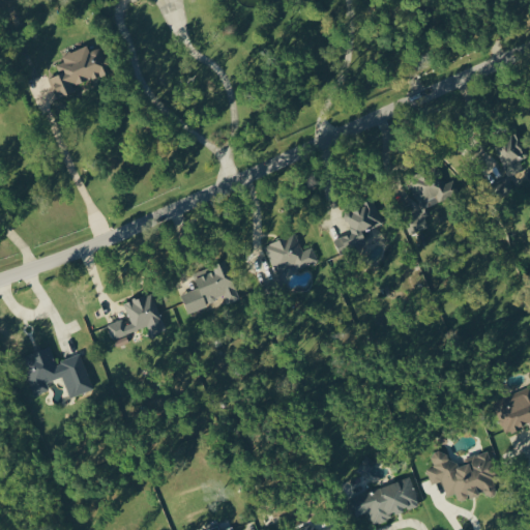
[(49,79),(57,99),(76,92),(72,86),(110,71),(100,47),(90,51),(87,46),(62,56),(64,62),(59,64),(63,72),(49,79)]
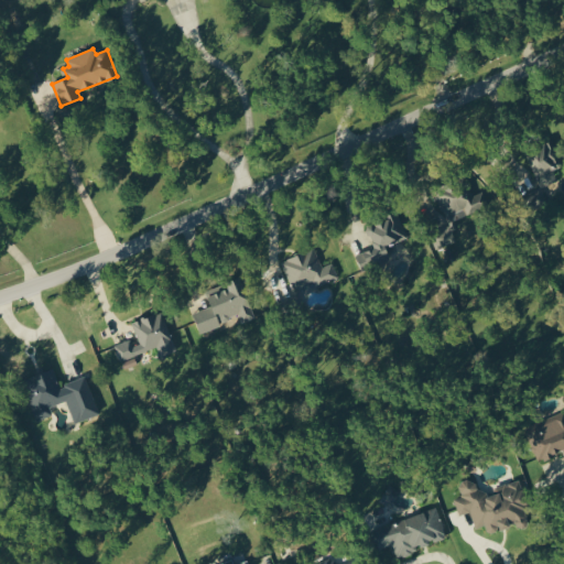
[(540,187),(559,181),(554,170),(563,166),(554,140),(527,150),(540,187)]
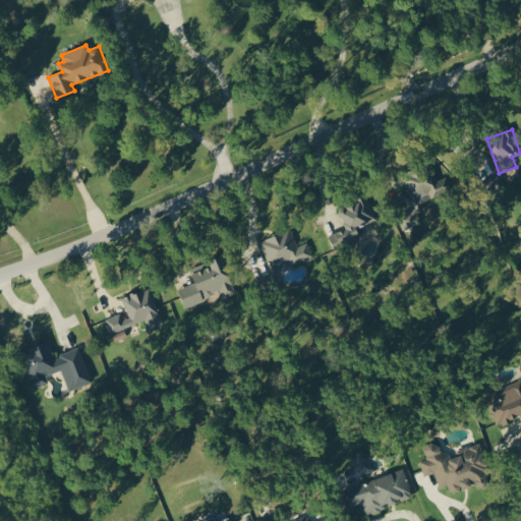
[(431,198),(448,191),(443,178),(437,181),(429,165),(401,177),(411,200),(428,192),(431,198)]
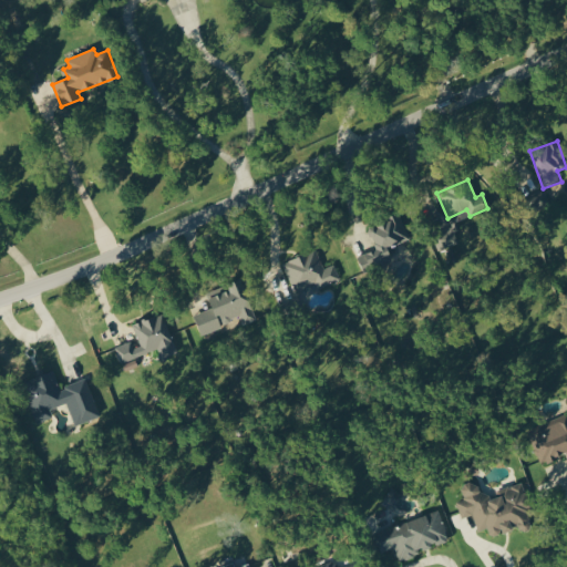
[(410,239),(400,215),(368,228),(377,248),(357,256),(364,272),(393,260),(389,248),(410,239)]
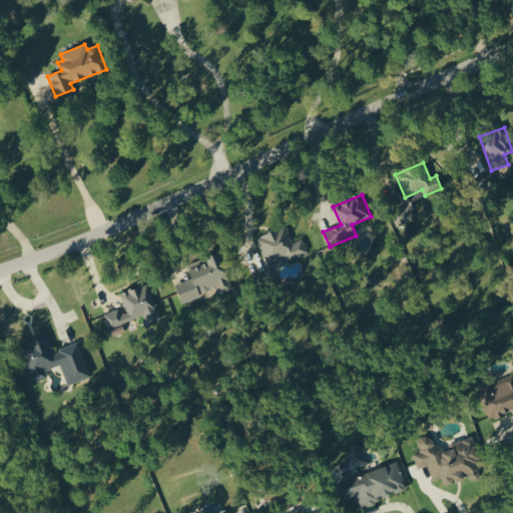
[(303,239),(294,242),(287,225),(255,237),(267,264),(286,255),(289,262),(309,253),(303,239)]
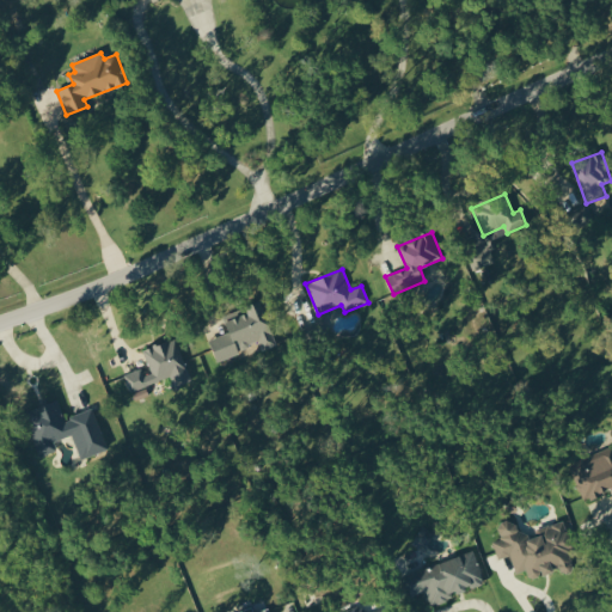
[(218,362),(240,354),(238,350),(259,342),(262,350),(277,346),(262,301),(224,314),(230,332),(209,340),(218,362)]
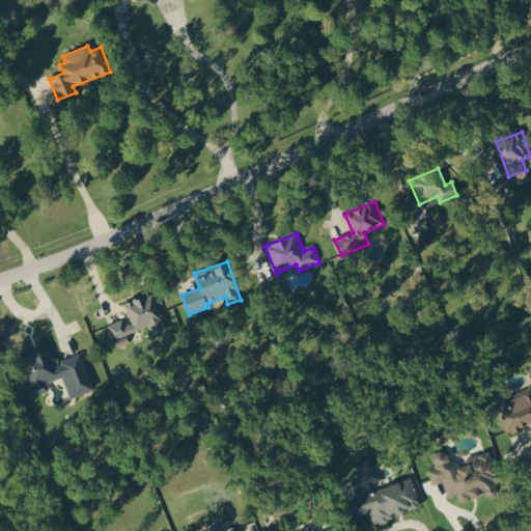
[(108,325),(114,340),(147,327),(151,337),(167,331),(152,294),(122,305),(128,318),(108,325)]
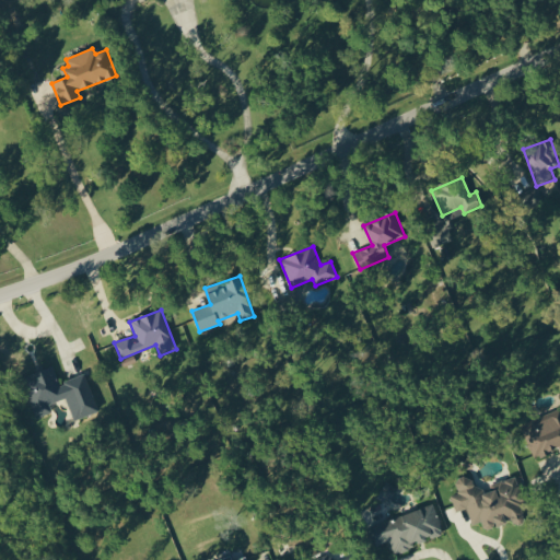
[(85,374),(59,383),(54,366),(22,377),(36,417),(51,411),(49,403),(67,397),(74,418),(98,409),(85,374)]
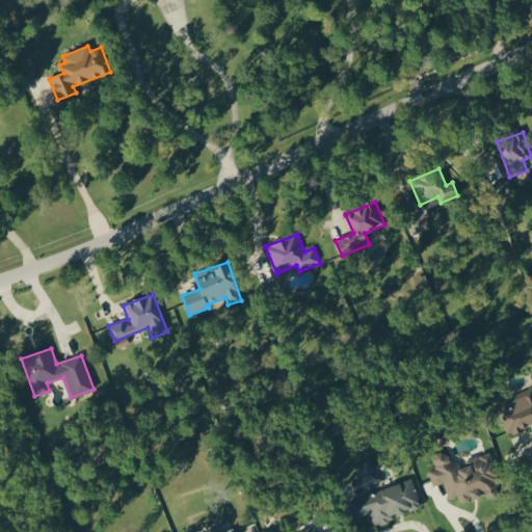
[(531,424),(531,388),(496,401),(507,433),(531,424)]
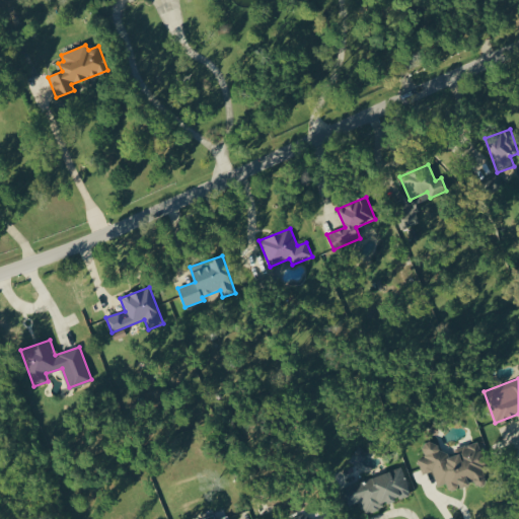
[(478,442),(444,452),(440,439),(422,444),(426,456),(419,458),(423,473),(433,470),(438,486),(448,483),(450,491),(490,477),(478,442)]
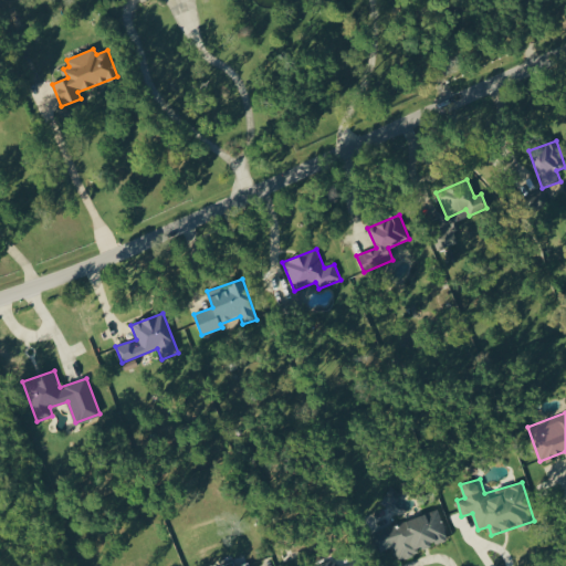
[(390,509),(401,493),(391,485),(380,502),(390,509)]
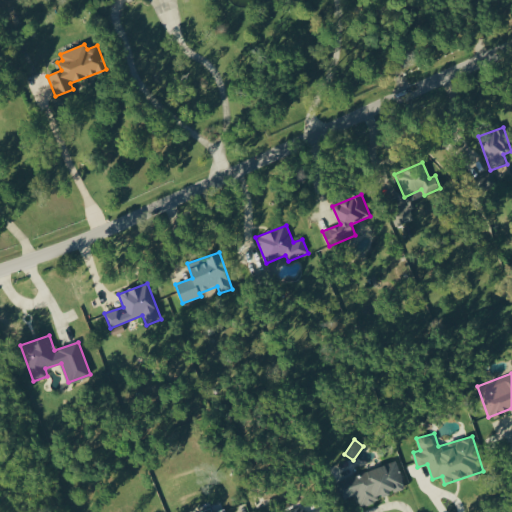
[(338,479),(343,498),(358,494),(361,506),(378,501),(377,496),(405,487),(398,462),(338,479)]
